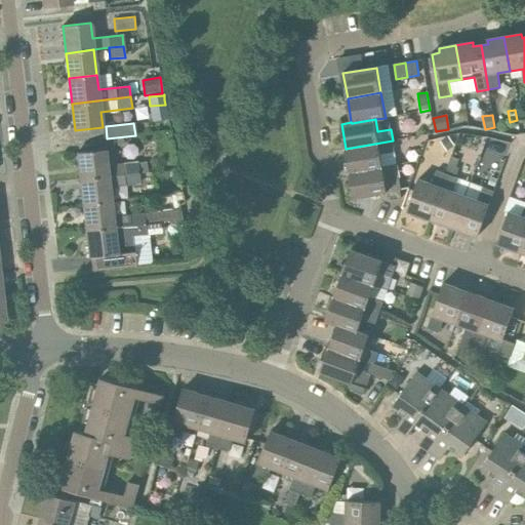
[(447,136),(440,142),(447,151),(454,146),(447,136)]
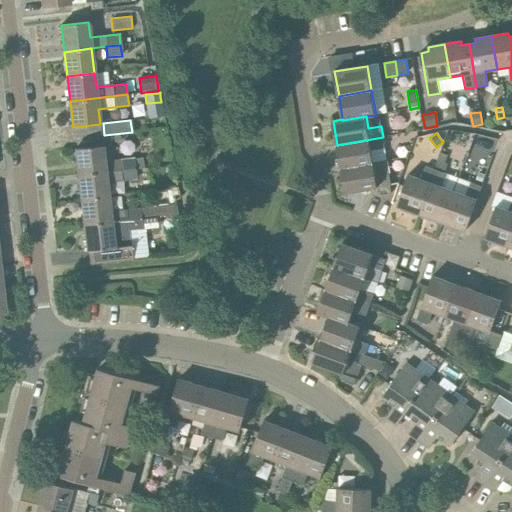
[(341,169),(374,163),(371,151),(385,148),(383,137),(337,145),(341,169)]
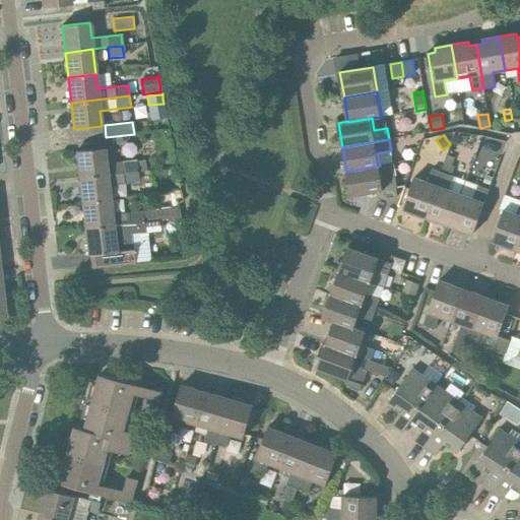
[(108,175),(145,171),(144,160),(136,161),(136,160),(106,164),(105,148),(76,151),(79,178),(108,175)]
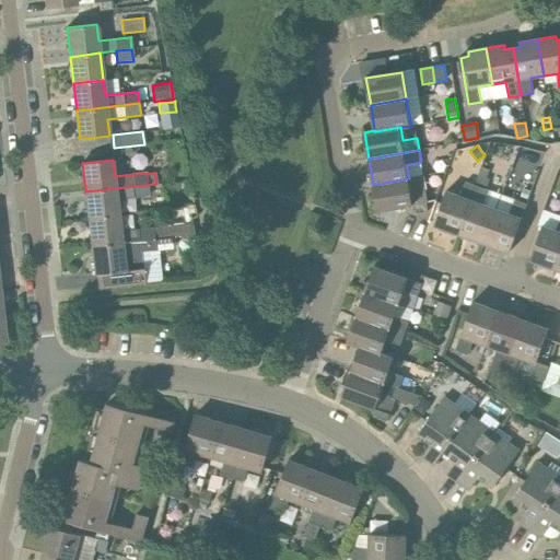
[(485,243),(497,209),(502,195),(489,190),(486,189),(490,179),(487,178),(490,170),(483,167),(477,186),(459,234),(485,243)]
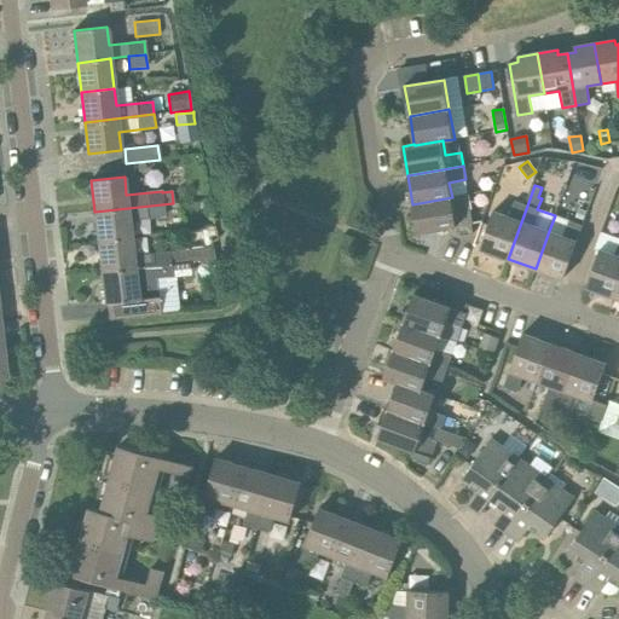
[(452,197),(412,204),(417,233),(457,226),(458,236),(473,233),(472,224),(473,224),(470,209),(468,195),(452,197)]
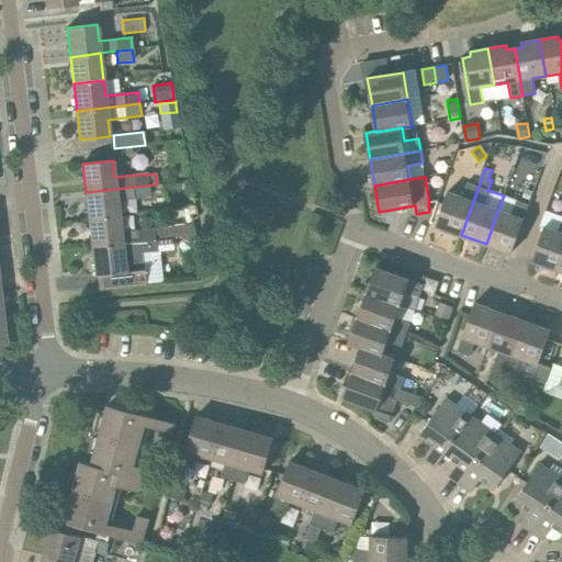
[(461,235),(479,187),(468,182),(462,197),(448,192),(436,226),(442,228),(441,231),(451,234),(451,232),(461,235)]
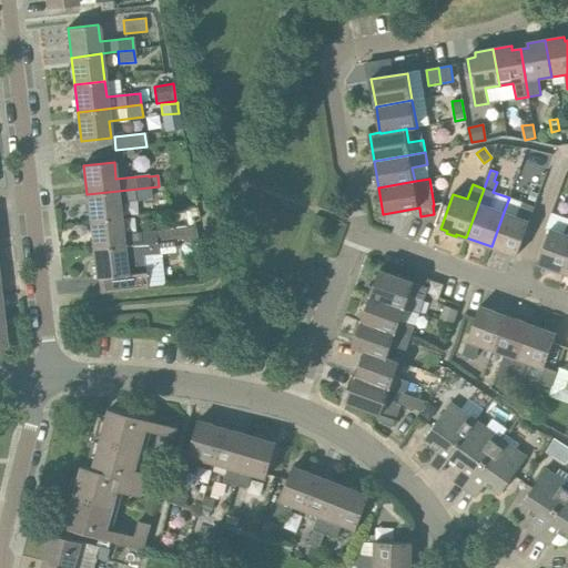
[(90,222),(121,219),(119,203),(164,198),(163,185),(159,186),(118,191),(87,194),(90,222)]
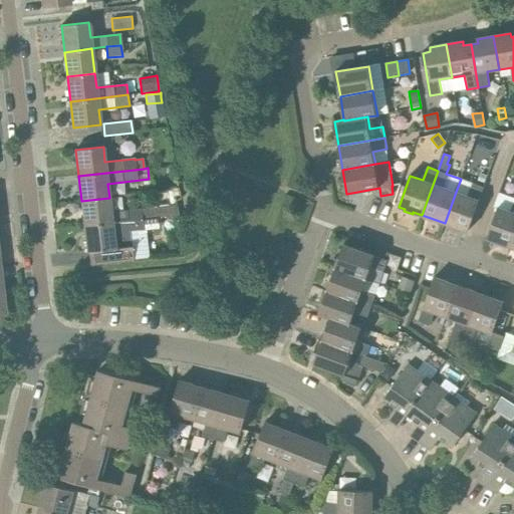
[(487,177),(481,174),(478,182),(484,184),(487,177)]
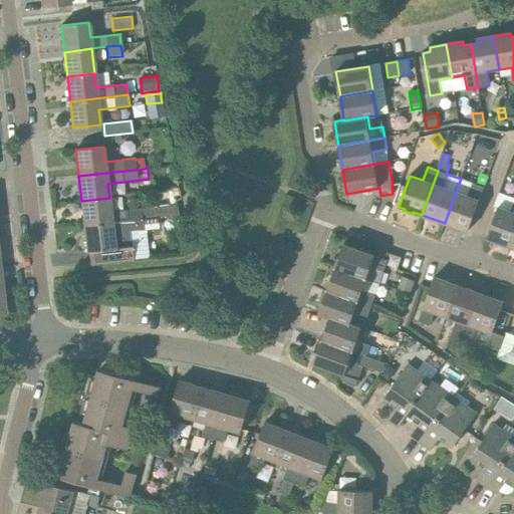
[(456,192),(445,223),(450,225),(449,227),(458,230),(458,228),(468,232),(484,188),(473,183),(468,197),(456,192)]
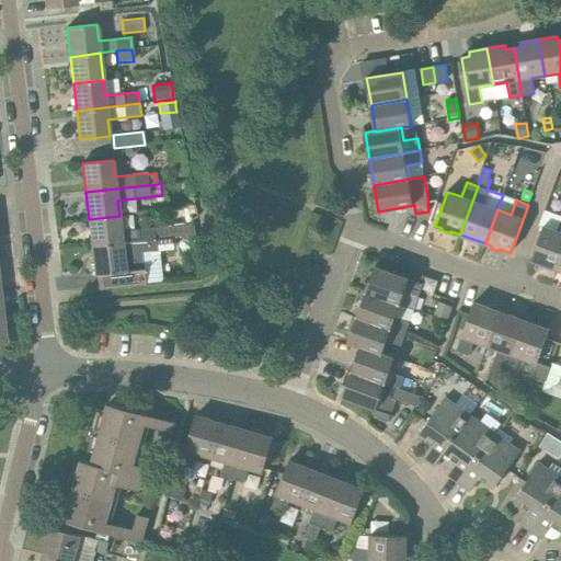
[(122,243),(155,240),(194,236),(193,226),(192,224),(137,230),(137,231),(121,233),(119,216),(89,219),(92,247),(122,243)]
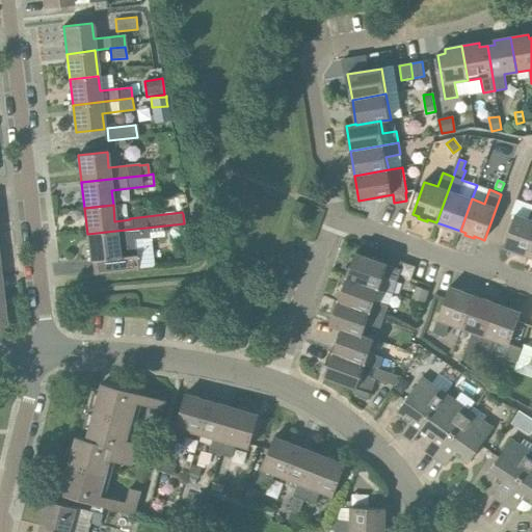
[(528,256),(531,244),(531,209),(529,219),(515,214),(504,247),(510,249),(509,251),(519,255),(519,253),(528,256)]
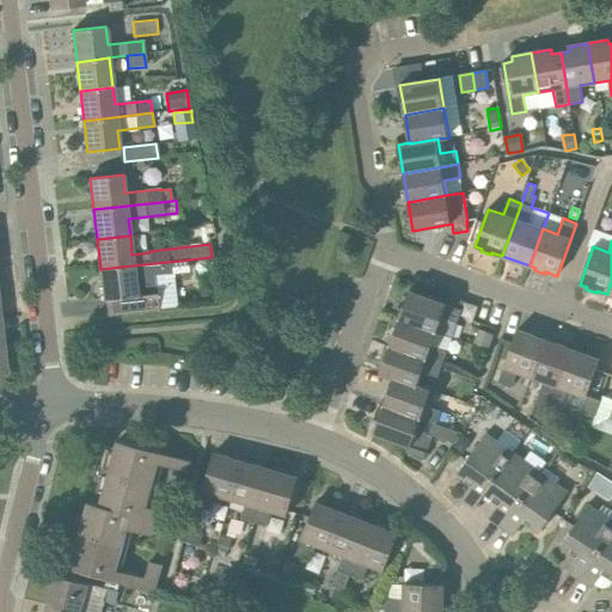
[(133,265),(101,269),(104,300),(105,300),(108,314),(158,310),(155,277),(170,276),(169,262),(133,265)]
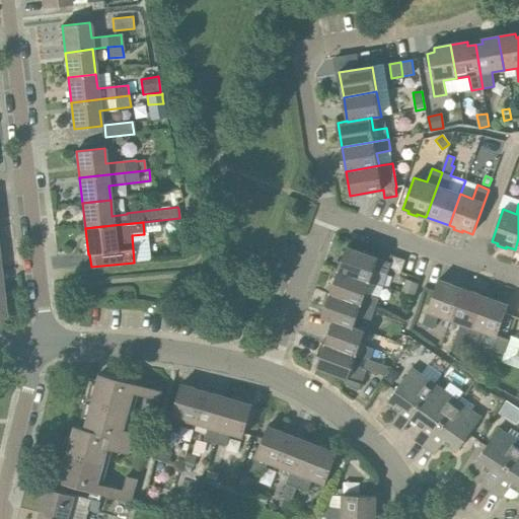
[(339,271),(370,282),(383,287),(388,275),(392,263),(378,257),(348,247),(339,271)]
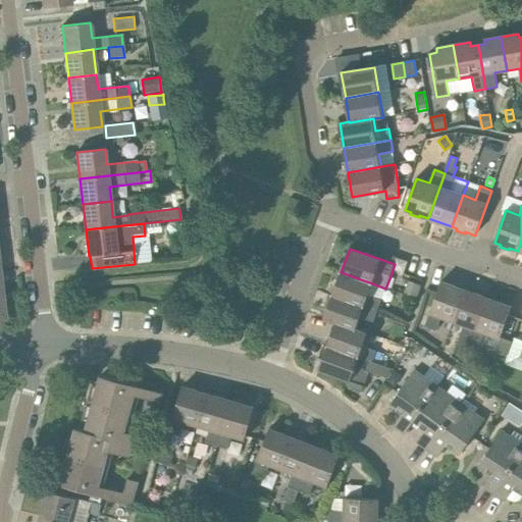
[(397,258),(382,253),(380,259),(395,264),(397,258)]
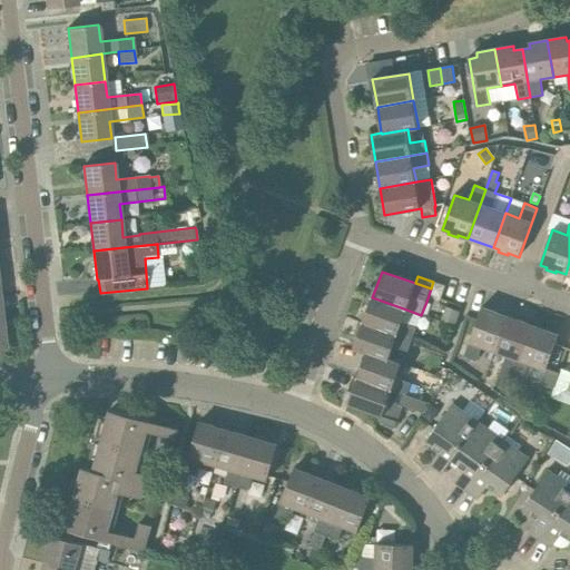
[(402,323),(406,310),(372,297),(363,323),(412,340),(416,328),(402,323)]
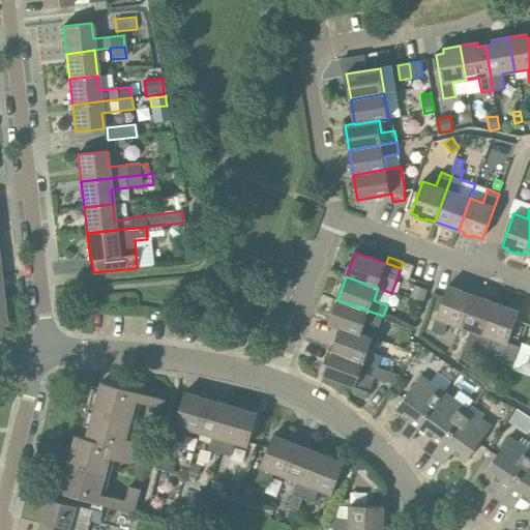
[(427,289),(416,286),(412,299),(421,303),(427,289)]
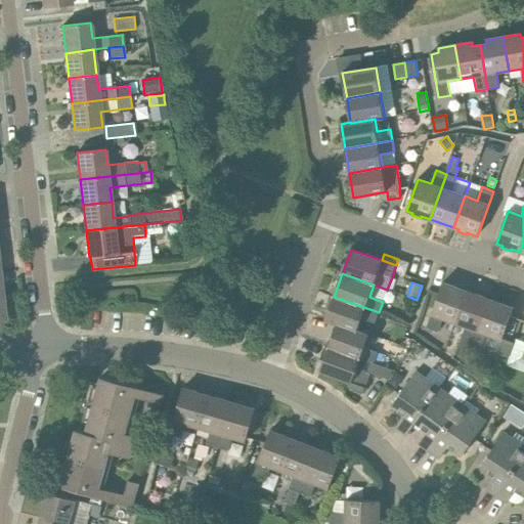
[(455,323),(467,291),(443,282),(427,328),(438,332),(443,318),(455,323)]
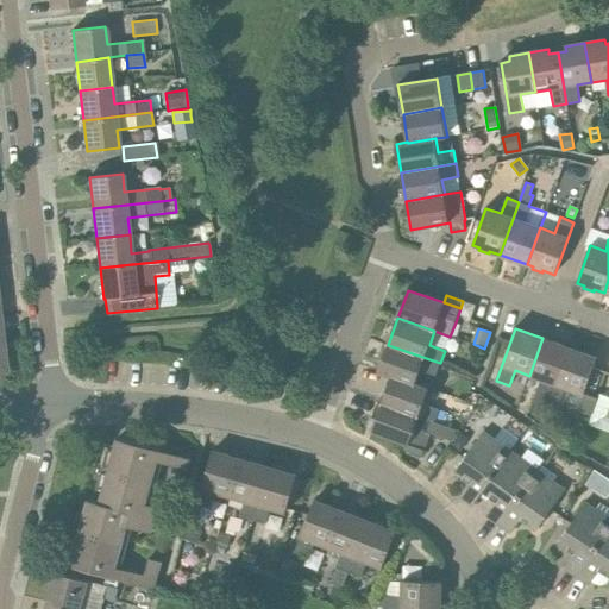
[(551,401),(569,347),(542,338),(529,376),(544,381),(538,396),(551,401)]
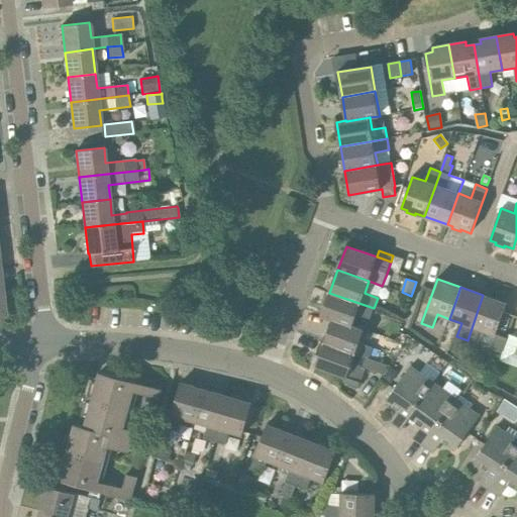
[(370,319),(374,308),(329,293),(321,316),(332,320),(332,319),(352,326),(356,314),(370,319)]
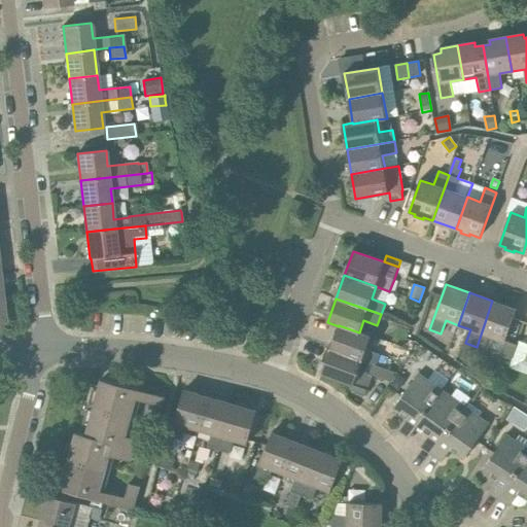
[(492,301),(477,347),(512,359),(517,344),(506,340),(517,310),(492,301)]
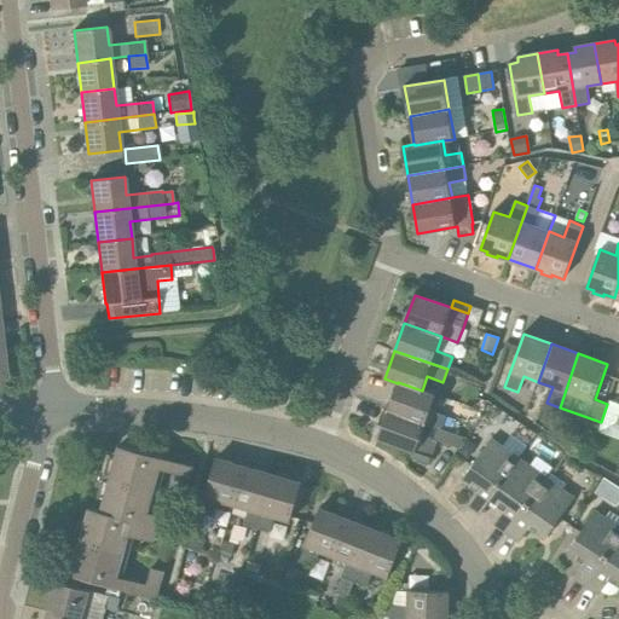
[(435,395),(422,391),(398,382),(398,383),(388,410),(441,429),(446,416),(431,411),(435,395)]
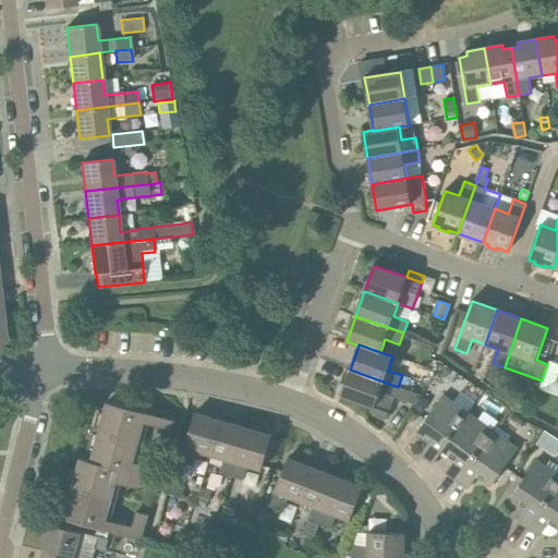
[(516,372),(505,367),(501,377),(513,380),(516,372)]
